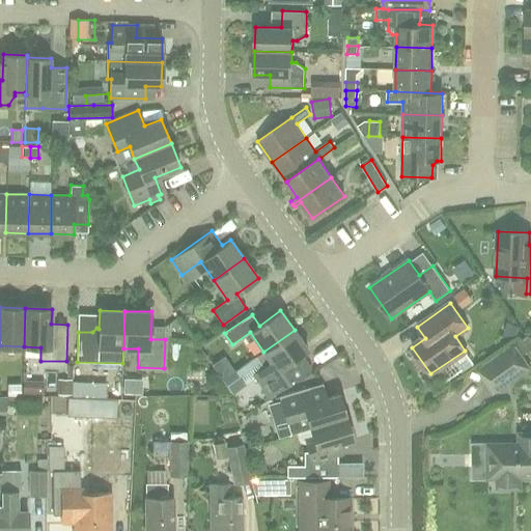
[(177,318),(170,324),(175,330),(182,325),(177,318)]
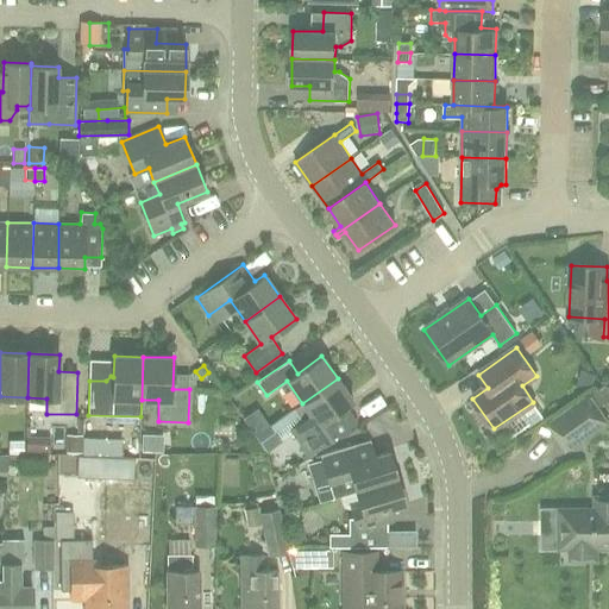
[(296,421),(299,424),(290,431),(308,456),(356,421),(344,407),(353,401),(338,378),(302,403),(294,409),(300,419),(296,421)]
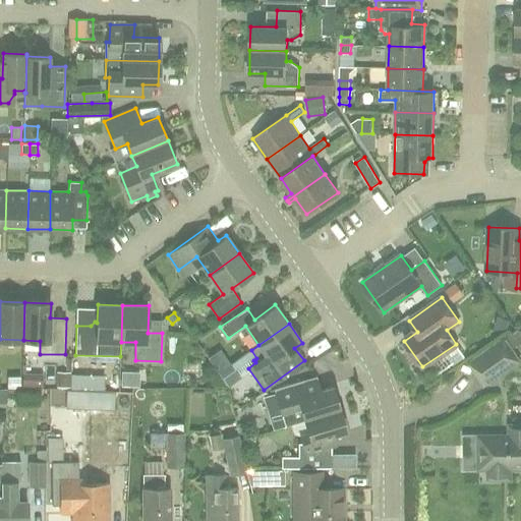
[(505,338),(474,359),(468,363),(484,387),(520,361),(505,338)]
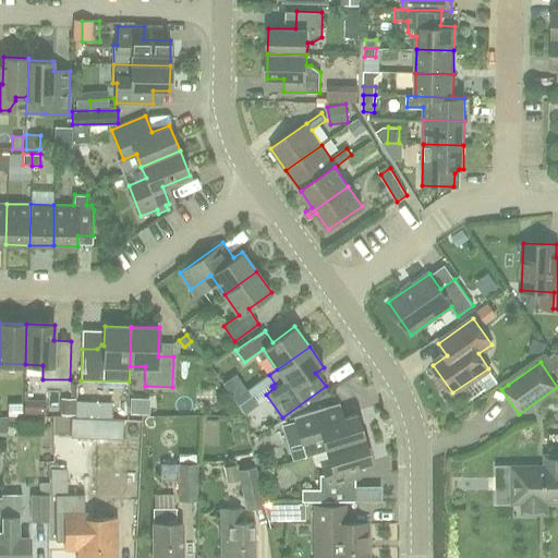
[(60,399),(60,415),(74,415),(75,399),(60,399)]
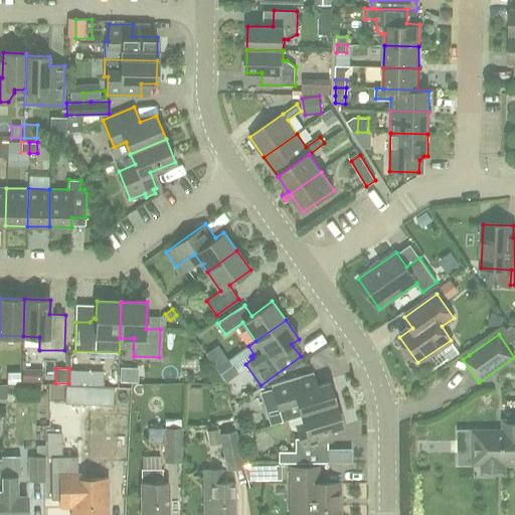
[(41,384),(42,369),(22,369),(21,385),(41,384)]
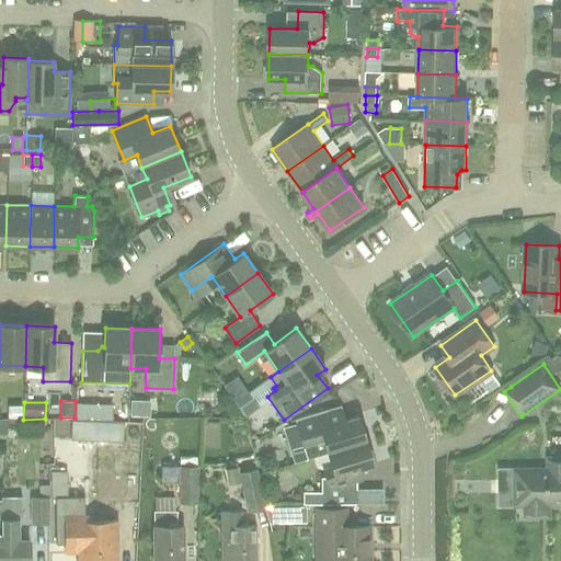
[(0,419),(21,420),(22,403),(0,403),(0,419)]
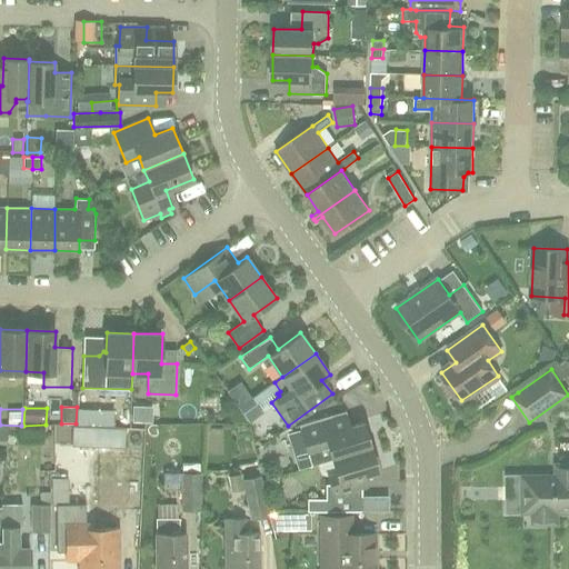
[(350,426),(346,411),(299,425),(312,466),(371,447),(363,422),(350,426)]
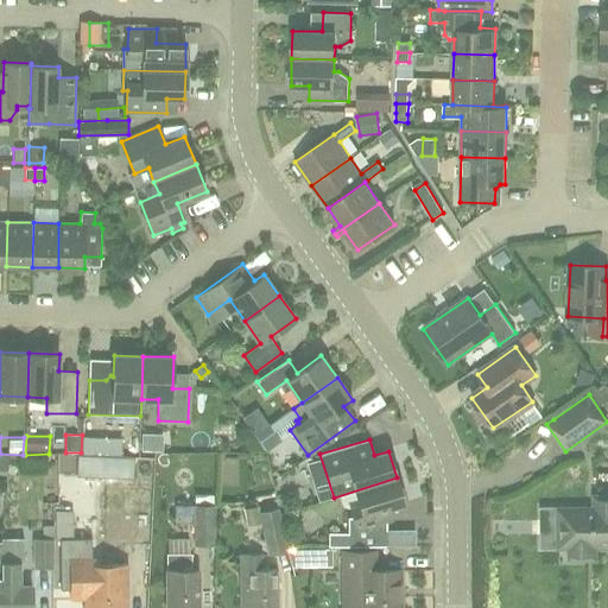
[(133,479),(134,457),(77,455),(76,476),(133,479)]
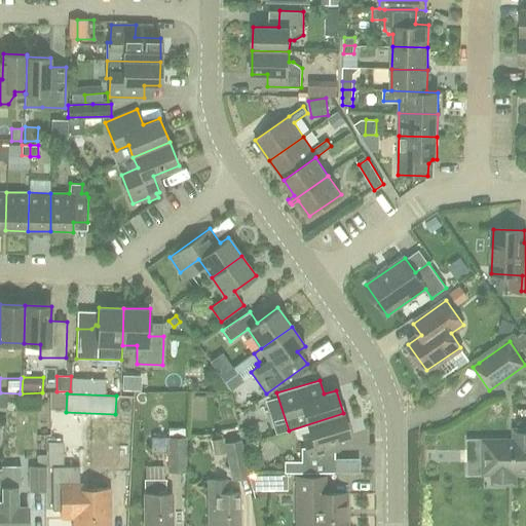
[(260,433),(275,429),(270,409),(255,412),(260,433)]
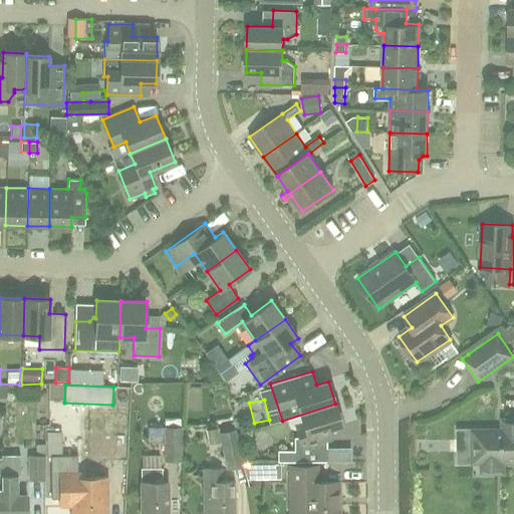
[(282,421),(301,415),(303,423),(301,428),(295,429),(298,438),(294,438),(294,452),(277,452),(277,462),(327,462),(326,442),(331,441),(328,430),(342,425),(335,404),(282,421)]
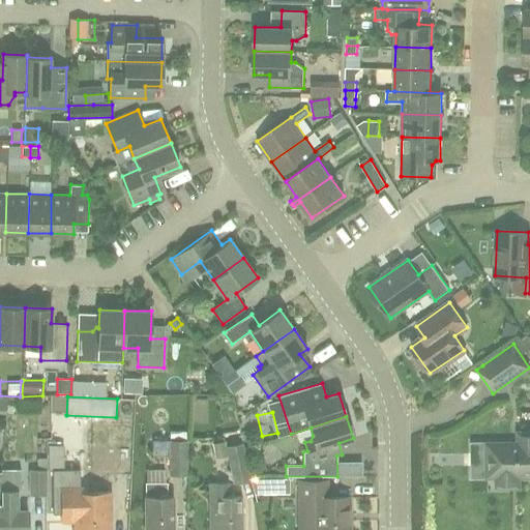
[(518,442),(519,477),(529,477),(529,432),(518,432),(518,442)]
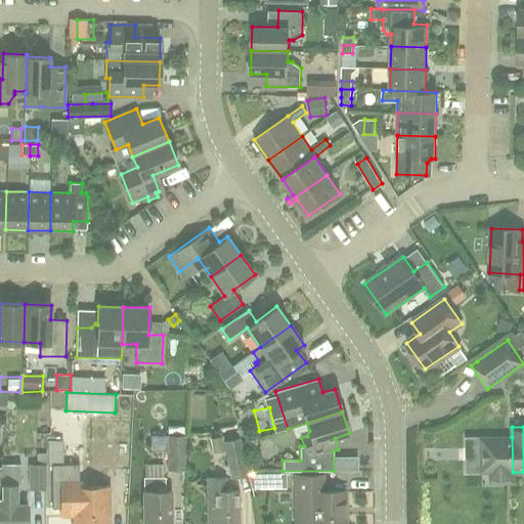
[(93,471),(133,469),(132,436),(91,438),(93,471)]
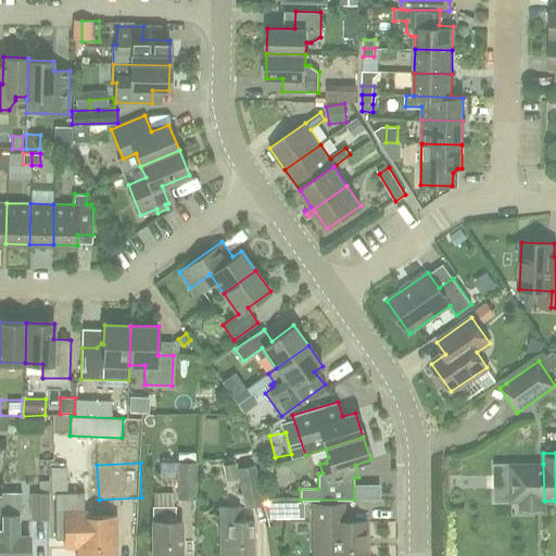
[(176,463),(177,498),(197,498),(197,463),(176,463)]
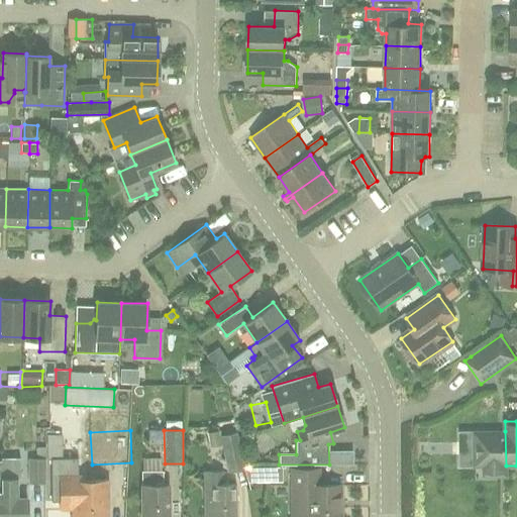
[(209,445),(221,443),(226,473),(243,469),(236,432),(220,435),(219,431),(209,433),(209,445)]
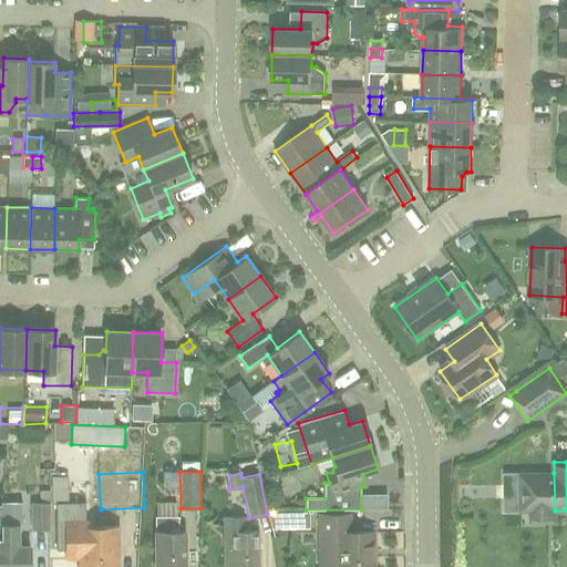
[(555,511),(554,473),(521,473),(521,511),(531,511),(531,522),(555,522),(555,511)]
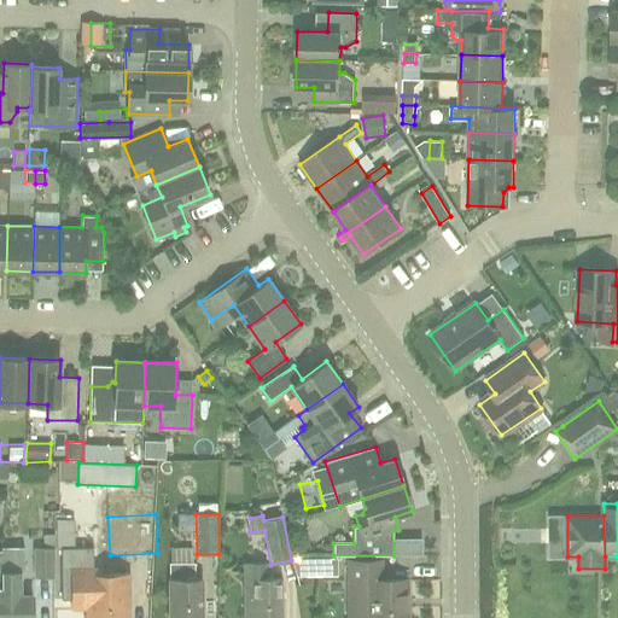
[(56,519),(56,549),(60,549),(60,599),(70,599),(71,607),(87,607),(87,617),(128,617),(128,573),(93,573),(93,547),(75,547),(74,519),(56,519)]
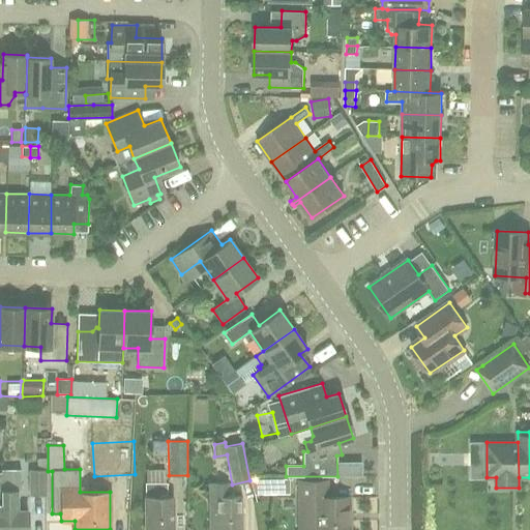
[(47,459),(36,459),(36,469),(47,469),(47,459)]
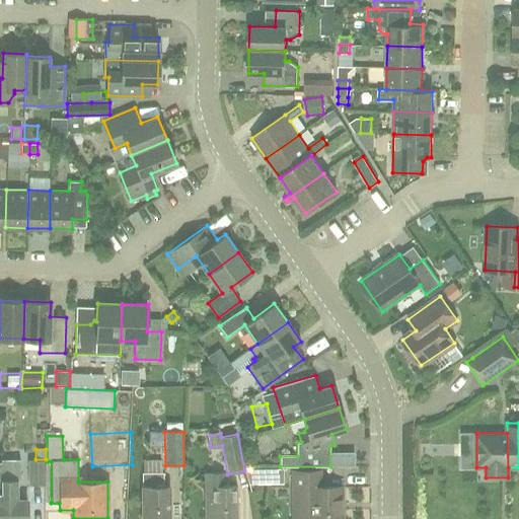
[(20,459),(2,459),(1,468),(1,518),(27,518),(27,500),(18,500),(17,480),(20,480),(20,459)]
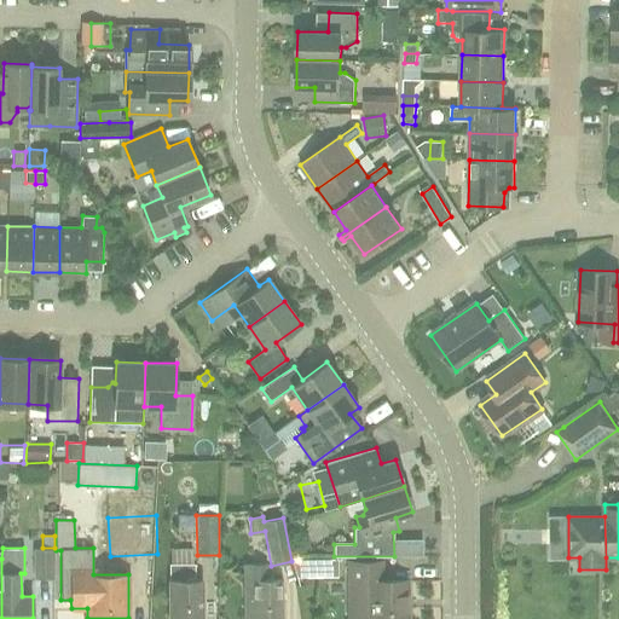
[(56,551),(55,551),(55,549),(33,549),(34,578),(55,578),(55,573),(56,573),(56,551)]
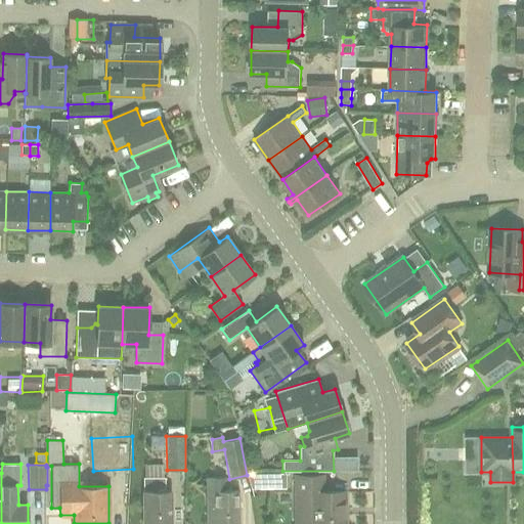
[(144,465),(144,478),(144,490),(143,490),(143,523),(171,523),(171,490),(165,490),(165,477),(163,477),(162,465),(144,465)]
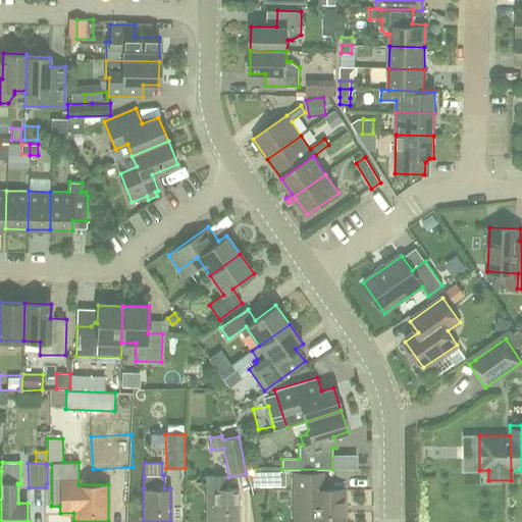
[(295,521),(344,521),(345,489),(322,489),(322,473),(296,473),(295,521)]
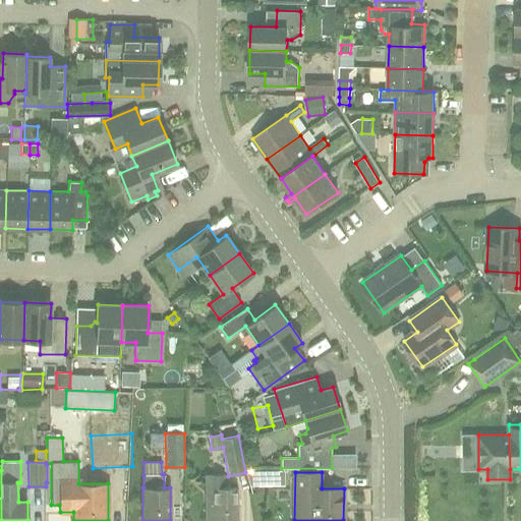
[(206,520),(237,520),(237,487),(225,487),(225,474),(207,474),(206,520)]
